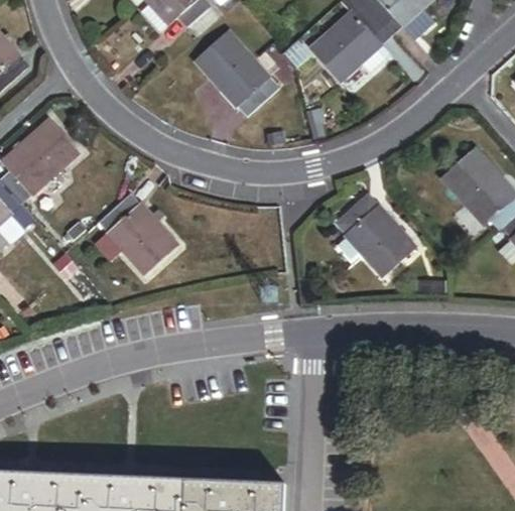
[(211,3),(208,0),(150,0),(153,3),(169,21),(178,13),(187,23),(211,3)]
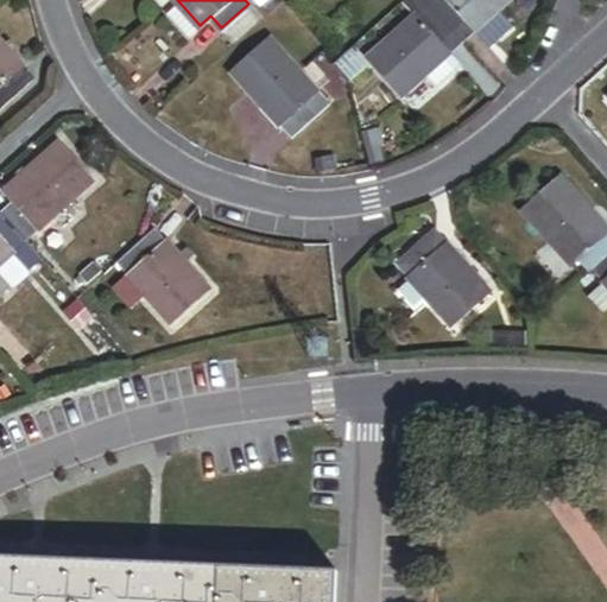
[(451,50),(442,39),(454,29),(428,0),(406,0),(415,10),(367,52),(403,93),(428,70),(451,50)]
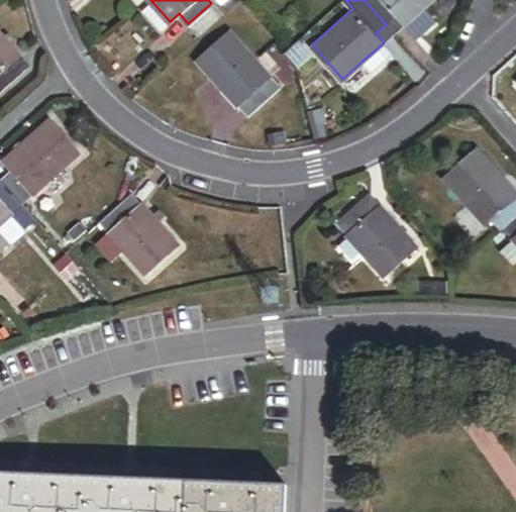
[(425,4),(429,0),(364,0),(386,24),(397,14),(404,23),(425,4)]
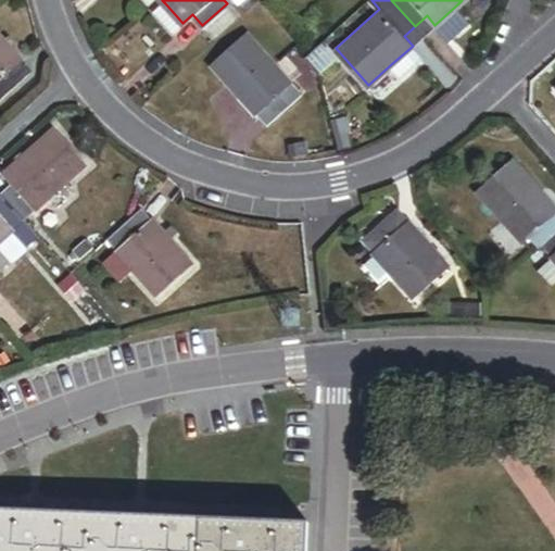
[(183,23),(165,3),(155,11),(173,32),(183,23)]
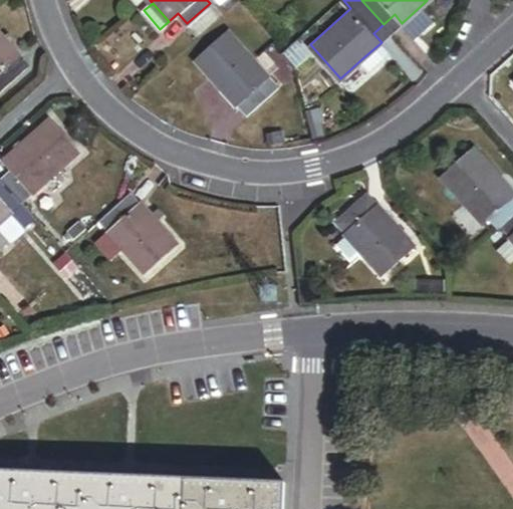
[(408,29),(429,11),(423,4),(402,23),(408,29)]
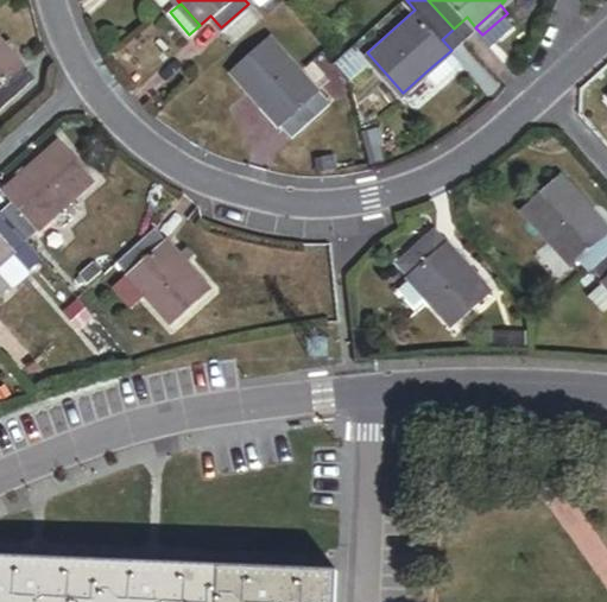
[(329,101),(271,33),(232,67),(290,135),(329,101)]
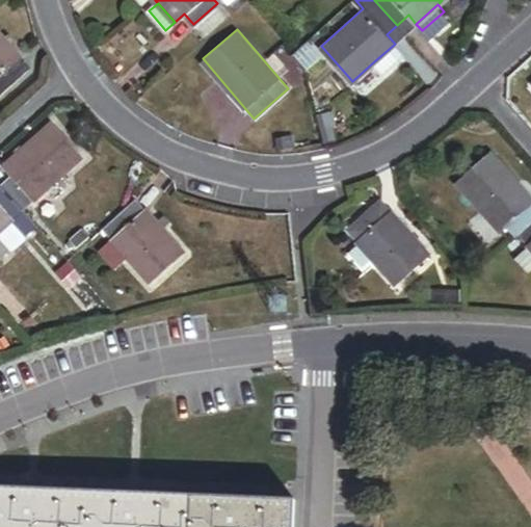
[(17,37),(10,30),(3,36),(9,43),(17,37)]
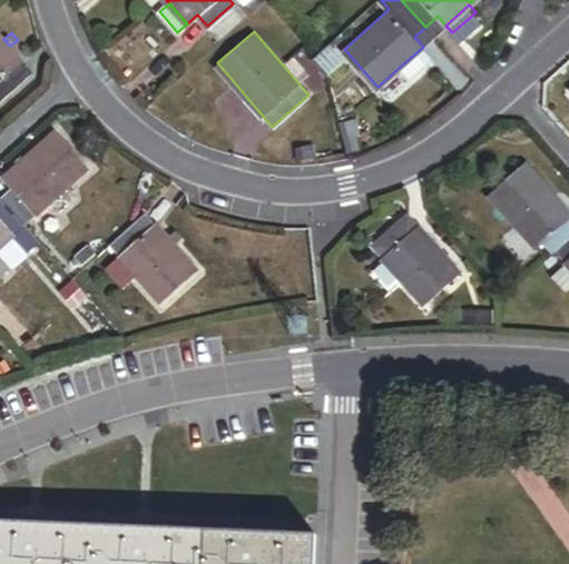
[(3,39),(0,33),(0,99),(32,71),(10,46),(3,39)]
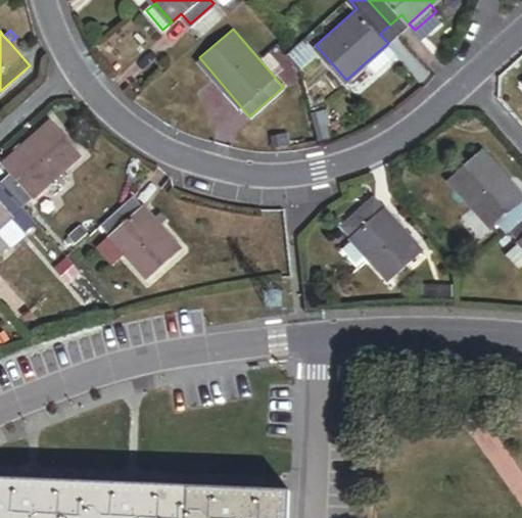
[(376,71),(396,53),(388,43),(368,60),(376,71)]
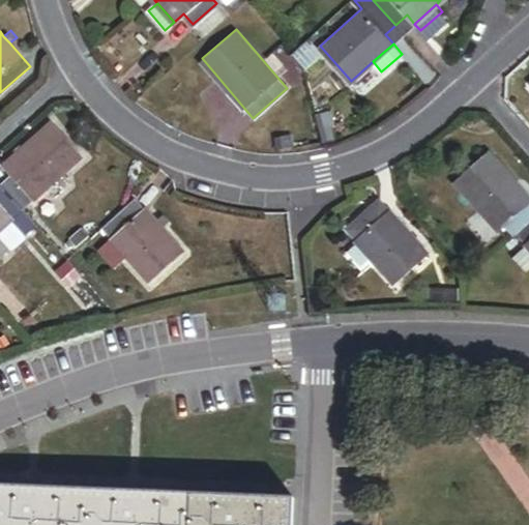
[(335,122),(332,107),(326,108),(329,123),(335,122)]
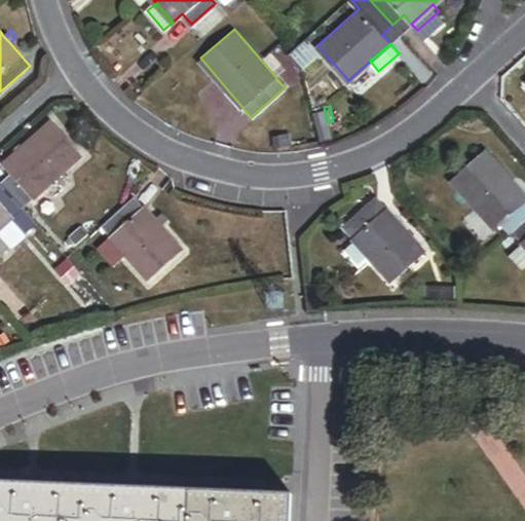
[(327,122),(324,107),(313,109),(316,124),(327,122)]
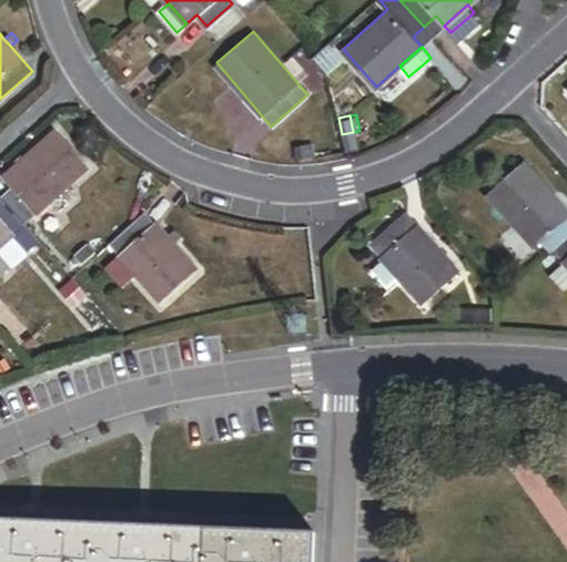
[(26,223),(89,166),(56,130),(4,175),(12,183),(0,194),(26,223)]
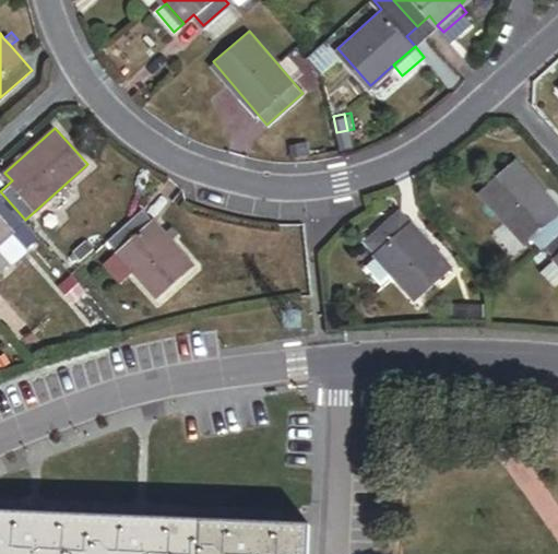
[(351,143),(347,130),(336,132),(340,145),(351,143)]
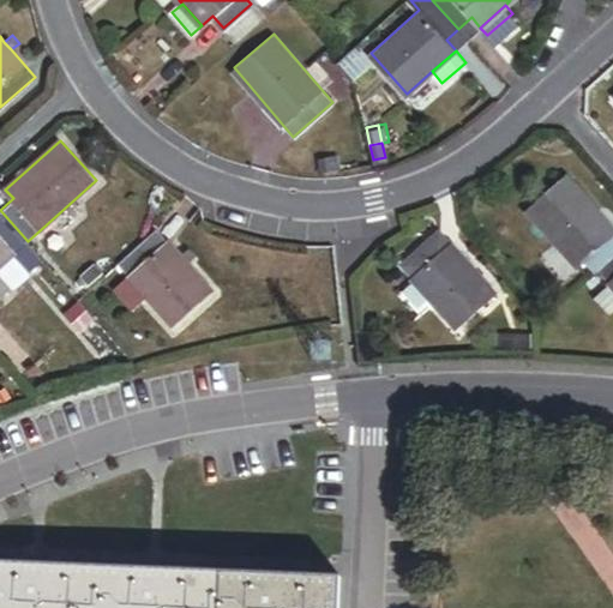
[(342,164),(338,150),(318,155),(320,169),(342,164)]
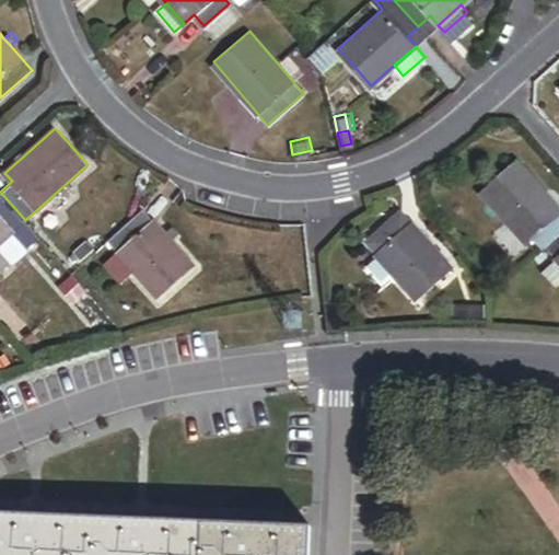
[(558,231),(558,206),(516,158),(479,191),(524,241),(533,233),(544,245),(558,231)]
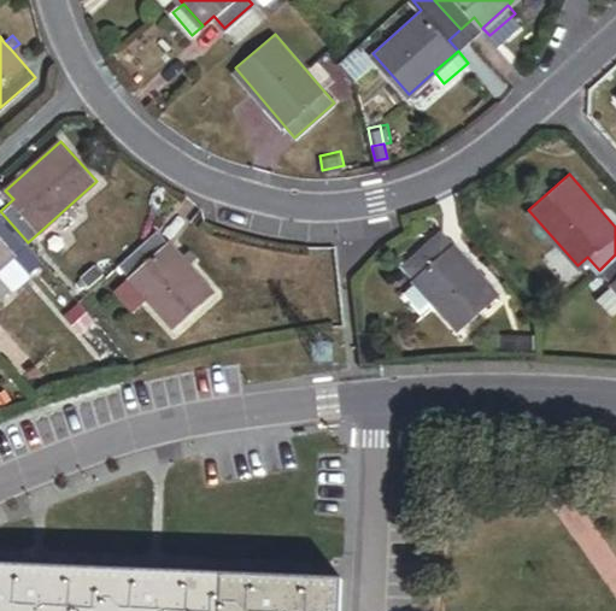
[(0,265),(28,242),(0,211),(0,265)]
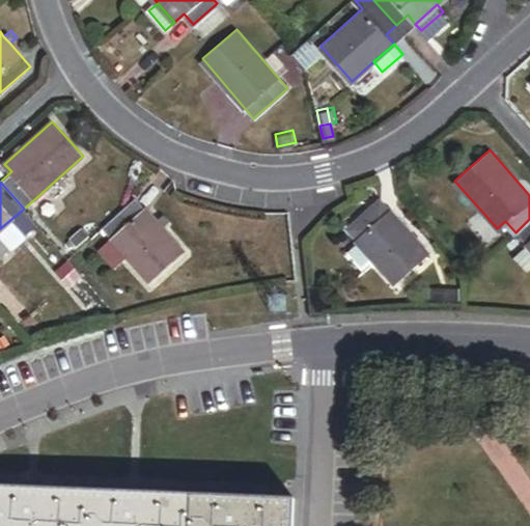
[(185,251),(136,196),(102,226),(111,237),(96,249),(113,269),(128,256),(149,281),(185,251)]
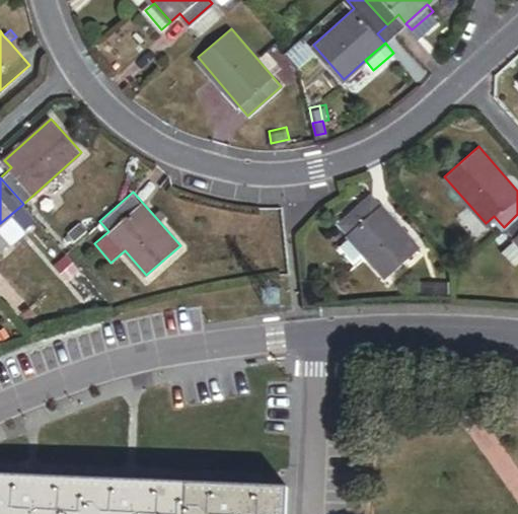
[(349,236),(386,278),(422,246),(383,204),(375,211),(367,202),(342,224),(351,234),(349,236)]
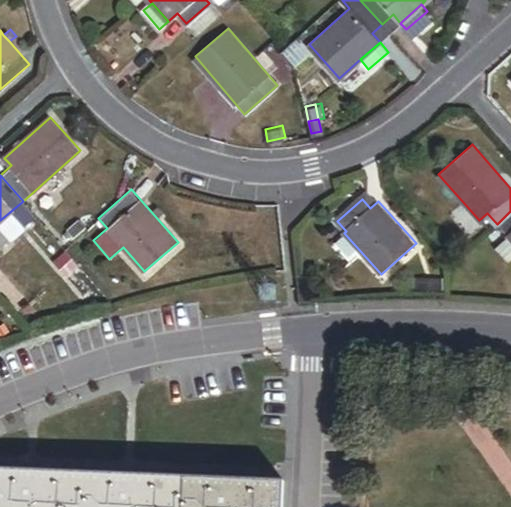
[(510,211),(497,224),(507,236),(494,248),(506,261),(510,255),(510,211)]
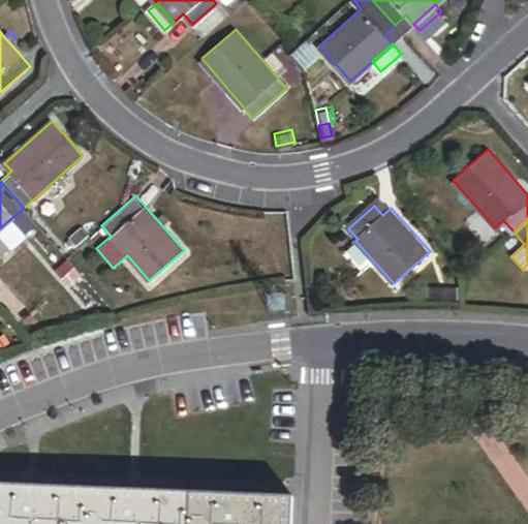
[(0,523),(291,523),(293,496),(0,482),(0,523)]
